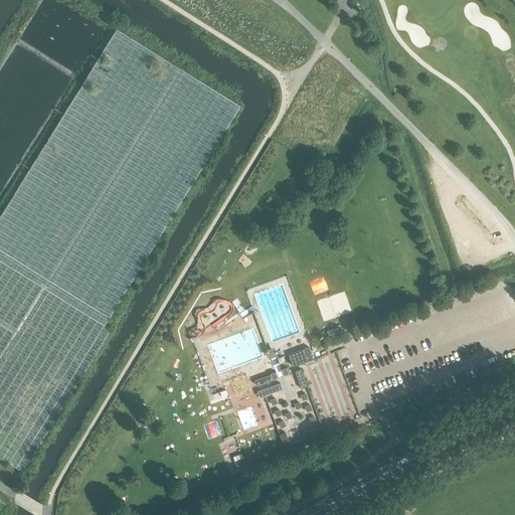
[(0,215),(0,458),(22,472),(110,329),(104,325),(239,106),(117,28),(0,215)]
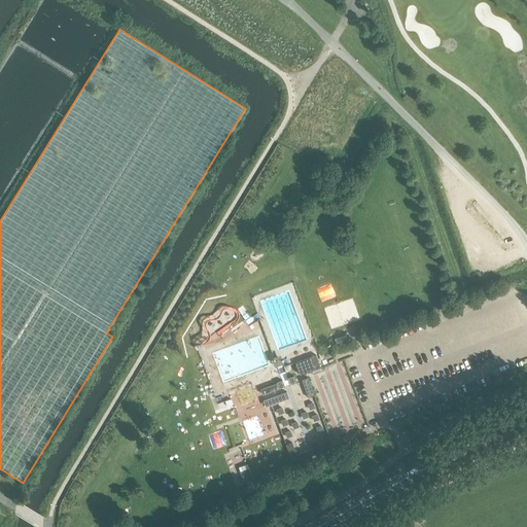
[(275,366),(283,363),(280,354),(272,357),(275,366)]
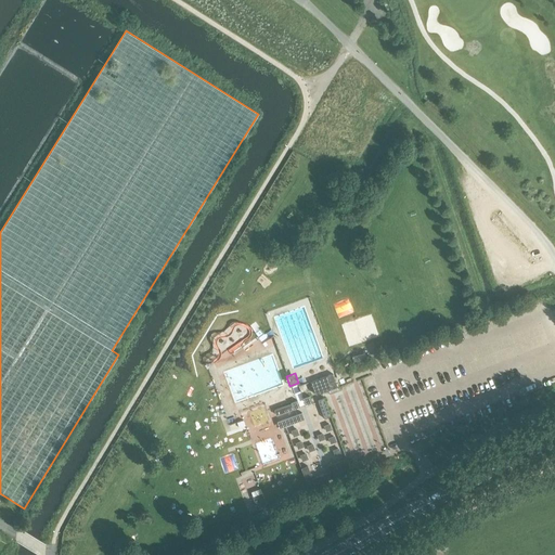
[(314,394),(337,386),(332,373),(310,381),(314,394)]
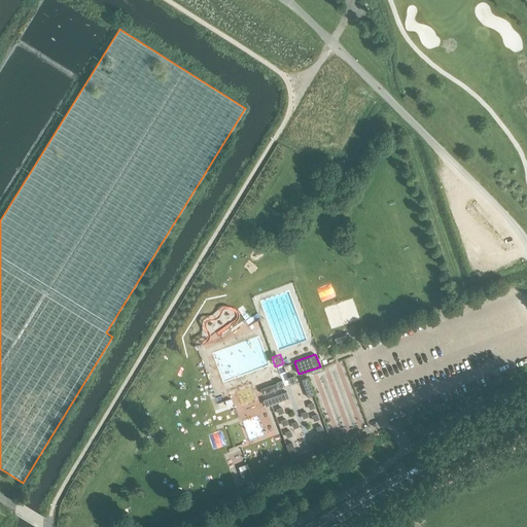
[(307,397),(314,395),(314,394),(308,378),(301,380),(307,397)]
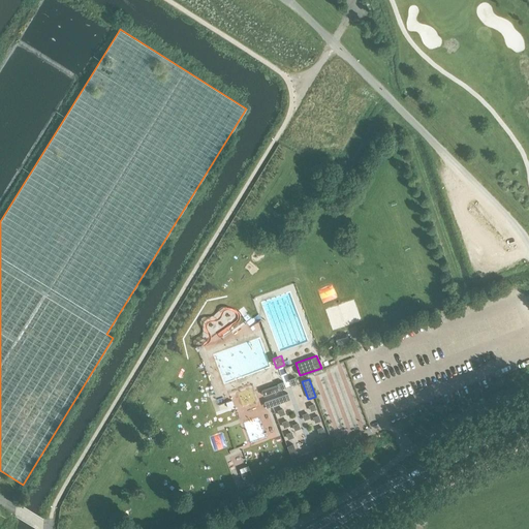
[(277,384),(261,391),(262,396),(285,387),(283,381),(277,383),(277,384)]
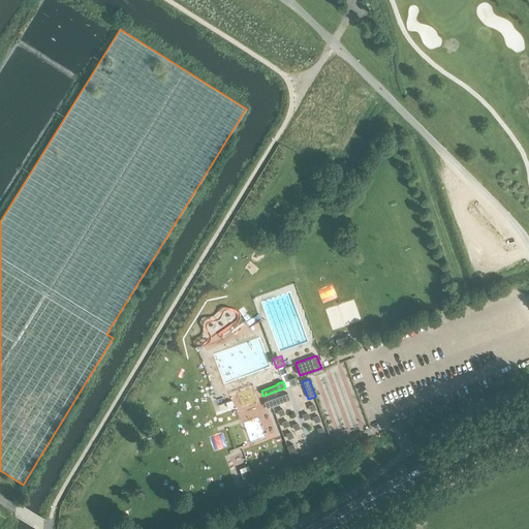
[(266,407),(290,399),(287,393),(263,401),(266,407)]
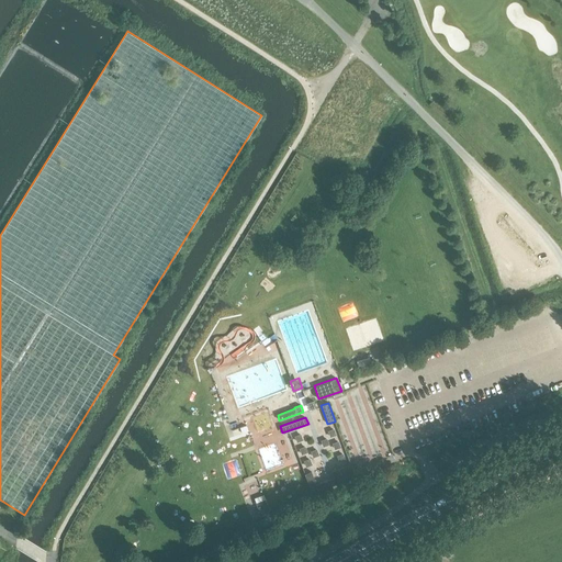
[(250,426),(243,429),(246,436),(253,433),(250,426)]
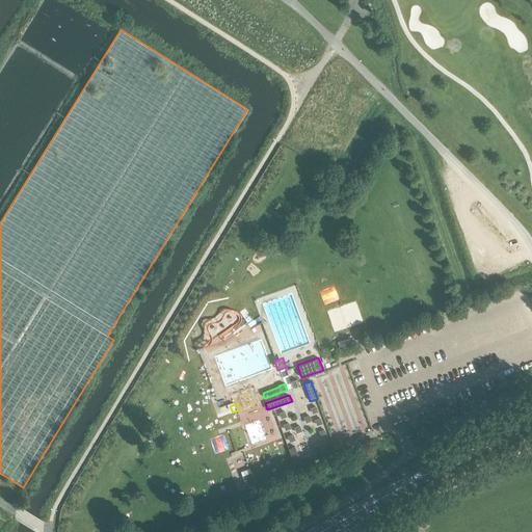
[(314,446),(316,452),(334,446),(331,440),(314,446)]
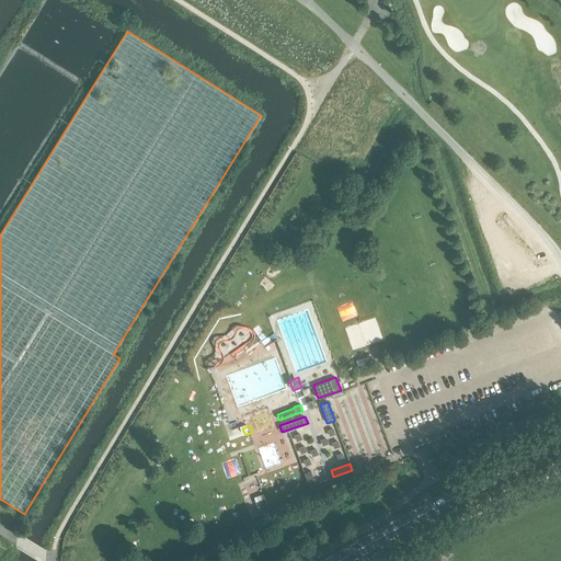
[(352,470),(333,477),(335,483),(354,477),(352,470)]
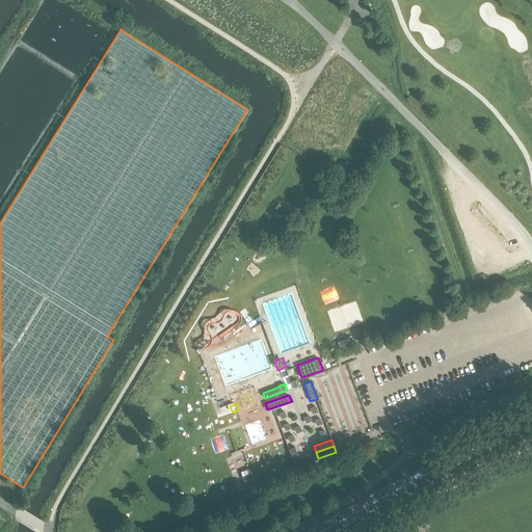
[(250,472),(242,475),(246,487),(256,484),(250,472)]
